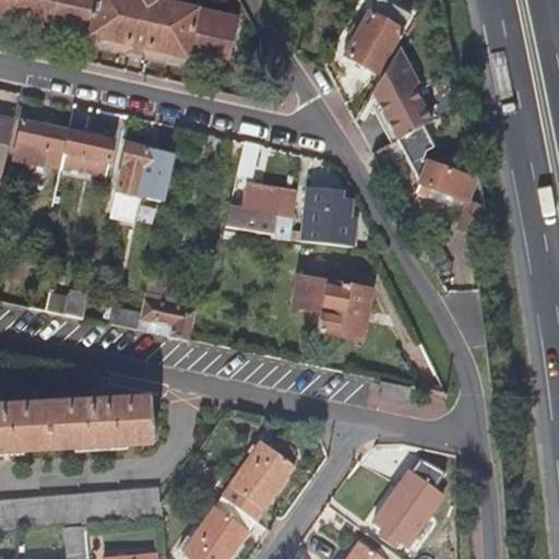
[(0,0),(0,16),(227,67),(237,21),(159,3),(159,0),(0,0)]
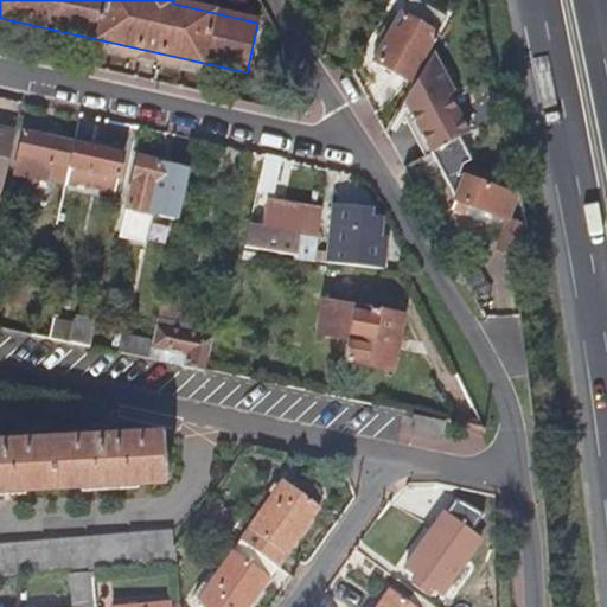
[(411,83),(436,36),(390,11),(365,58),(411,83)]
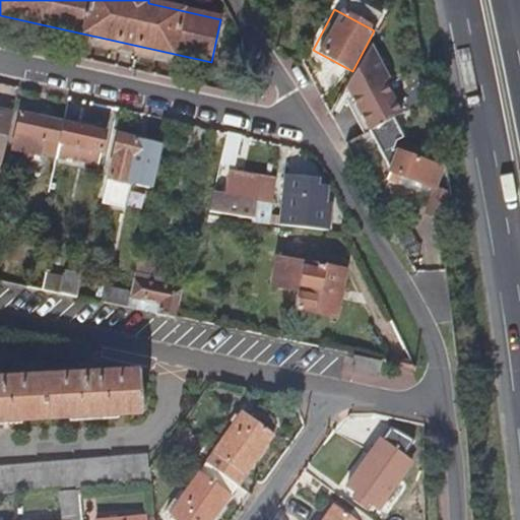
[(0,160),(1,161),(12,112),(0,109),(0,160)]
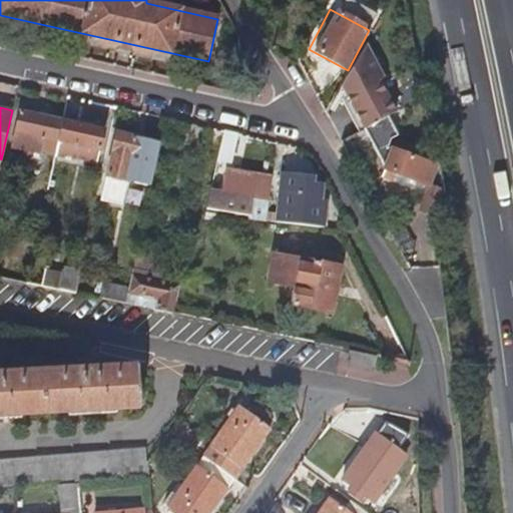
[(55,143),(59,123),(18,114),(10,151),(39,157),(42,141),(55,143)]
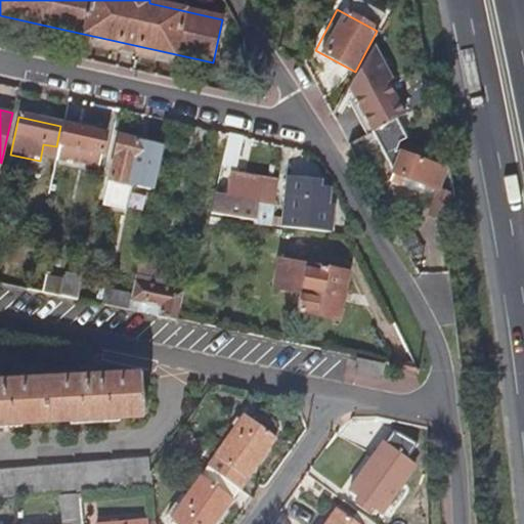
[(99,157),(103,135),(60,126),(56,146),(53,163),(74,168),(75,163),(77,151),(99,157)]
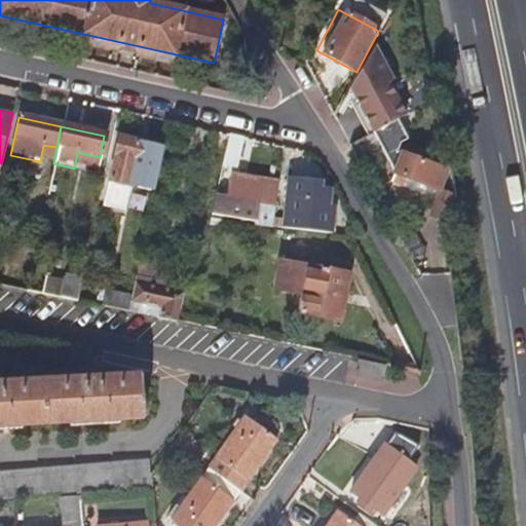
[(229,135),(221,173),(233,175),(241,138),(229,135)]
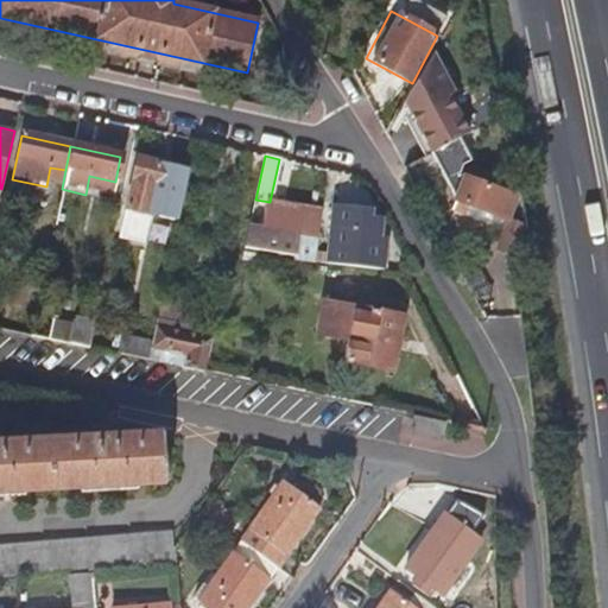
[(177,222),(188,171),(138,160),(121,239),(141,242),(147,216),(177,222)]
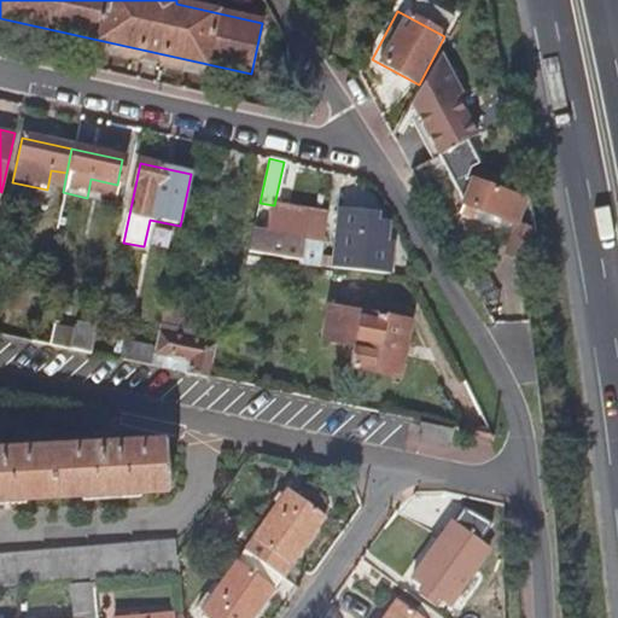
[(315,184),(319,169),(291,163),(289,178),(315,184)]
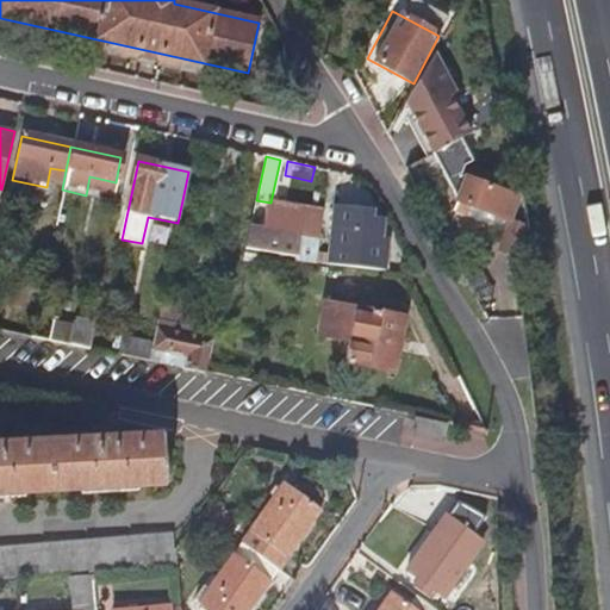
[(508,192),(444,169),(433,201),(454,210),(458,200),(499,216),(508,192)]
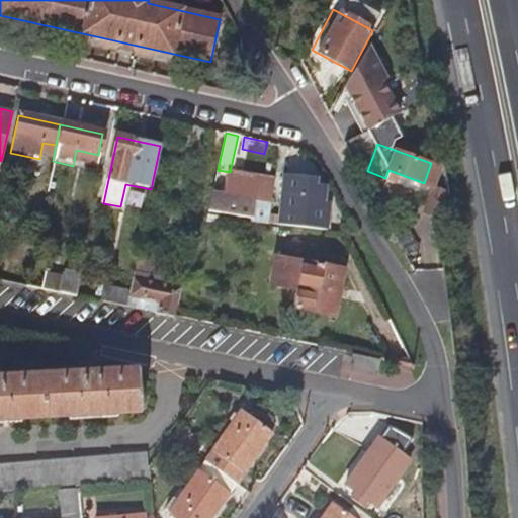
[(95,165),(98,155),(76,150),(74,161),(95,165)]
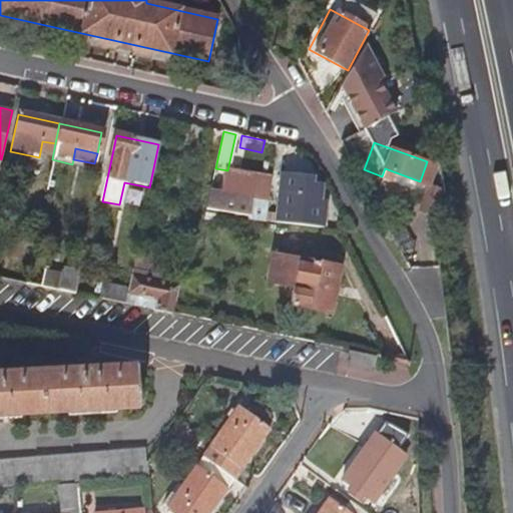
[(251,174),(253,163),(237,160),(234,170),(251,174)]
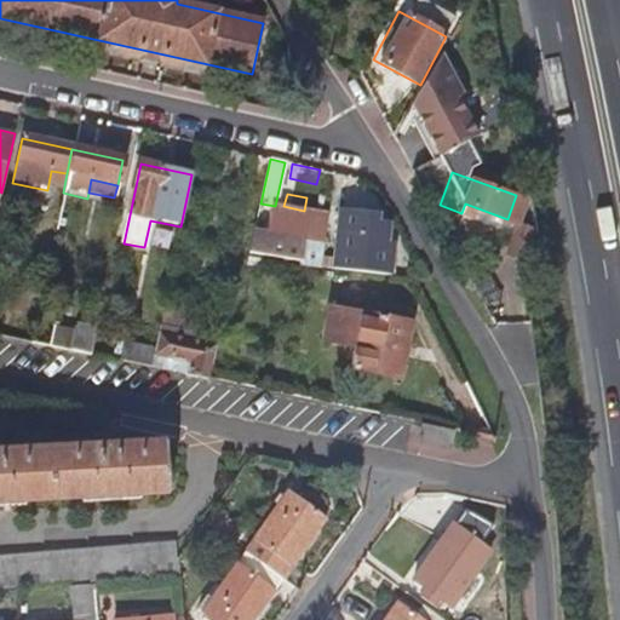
[(516,195),(507,219),(512,220),(500,252),(520,259),(533,228),(518,219),(526,199),(516,195)]
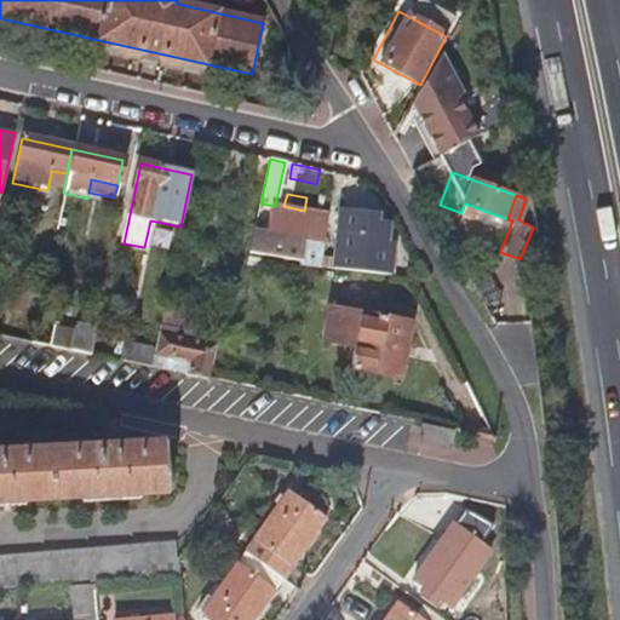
[(375,265),(384,224),(345,216),(336,268),(322,265),(320,275),(390,290),(394,269),(375,265)]
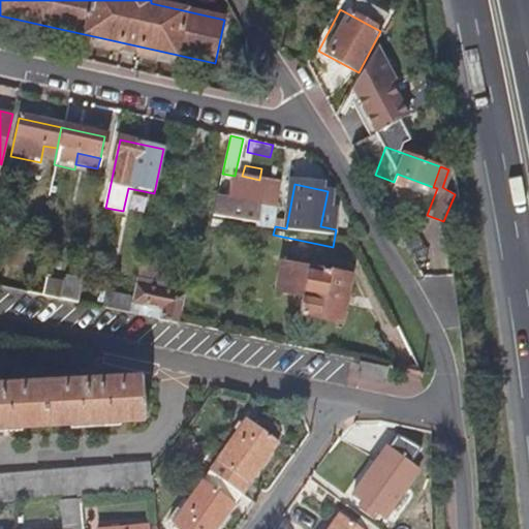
[(259,214),(260,209),(267,210),(271,191),(251,187),(249,195),(247,206),(230,201),(217,199),(213,218),(256,227),(255,231),(271,235),(275,217),(259,214)]
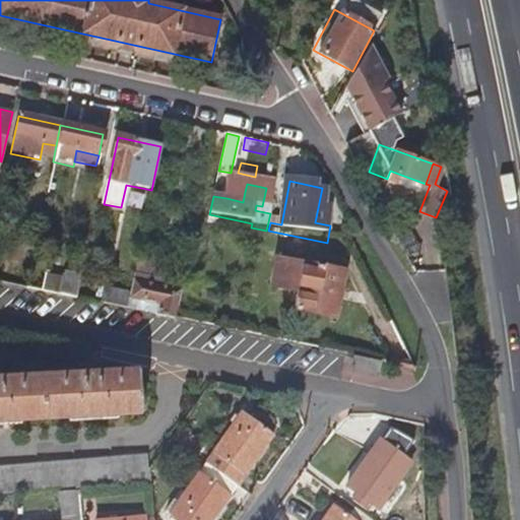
[(243,202),(245,192),(228,190),(226,198),(243,202)]
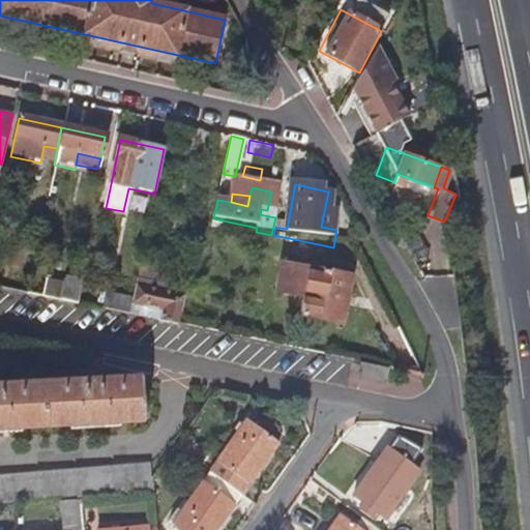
[(231,233),(232,227),(212,223),(211,229),(231,233)]
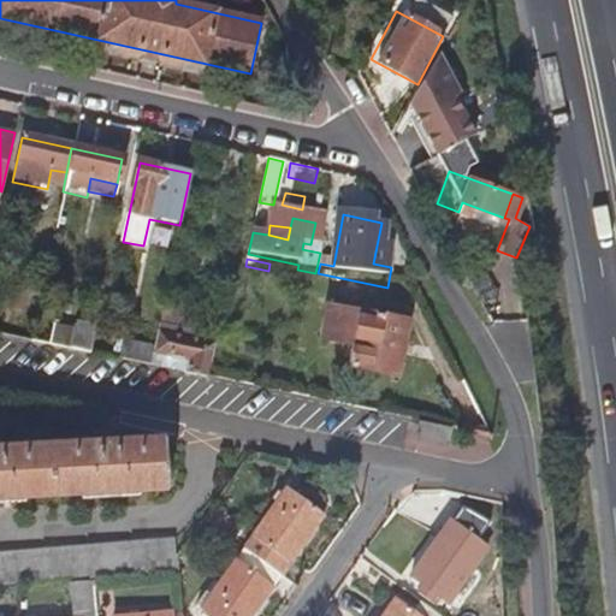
[(351,366),(398,375),(410,321),(327,304),(320,342),(355,349),(351,366)]
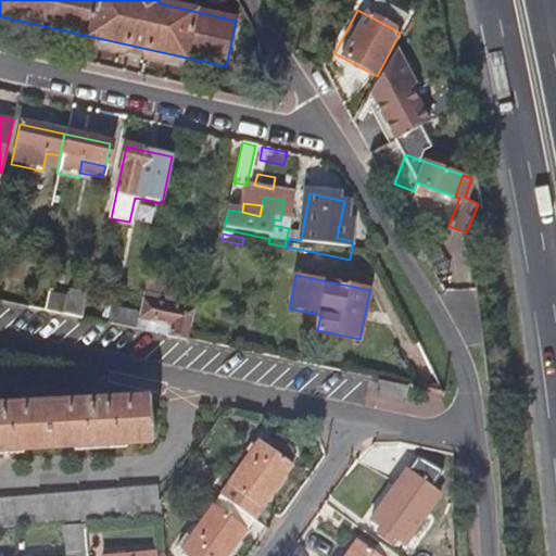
[(158,303),(162,288),(144,285),(141,300),(158,303)]
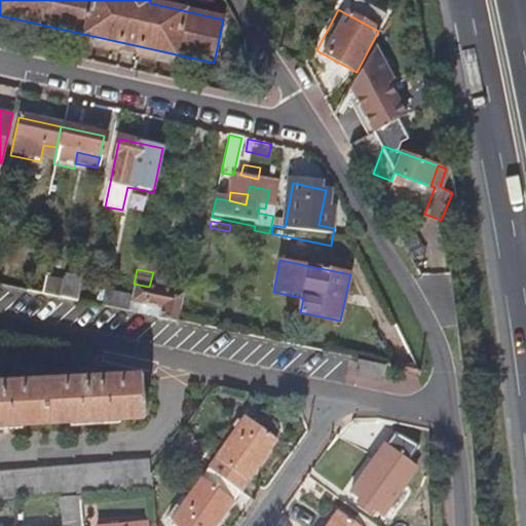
[(48,276),(45,293),(77,300),(82,279),(66,275),(65,279),(48,276)]
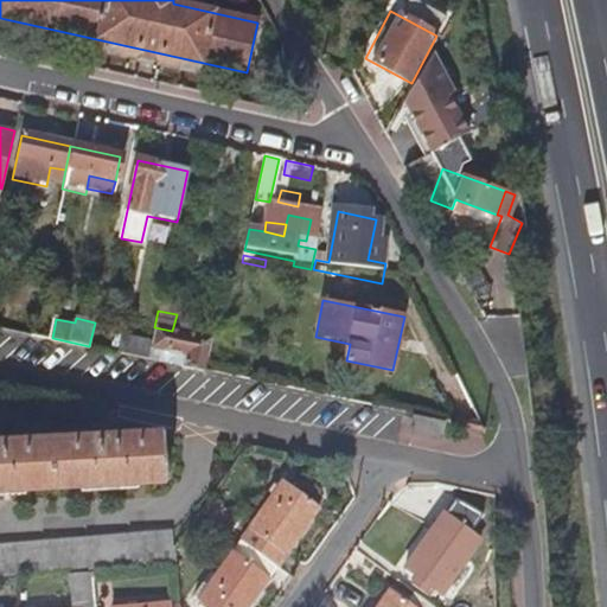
[(206,371),(216,325),(193,320),(190,336),(172,331),(154,327),(151,345),(148,358),(206,371)]
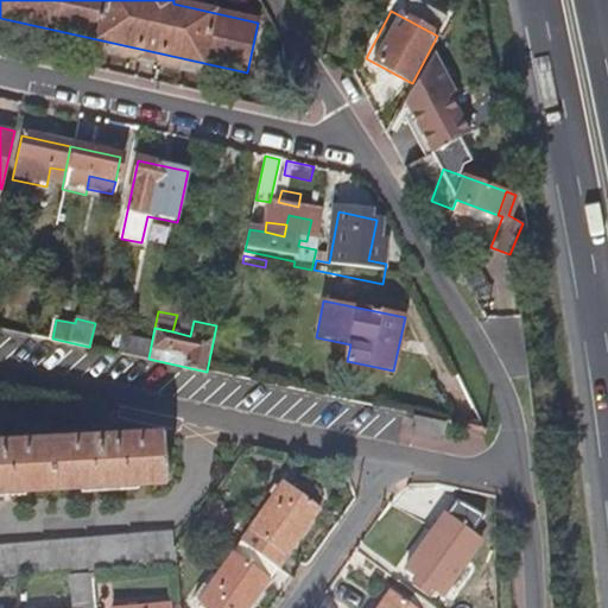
[(149,359),(151,346),(120,339),(116,353),(149,359)]
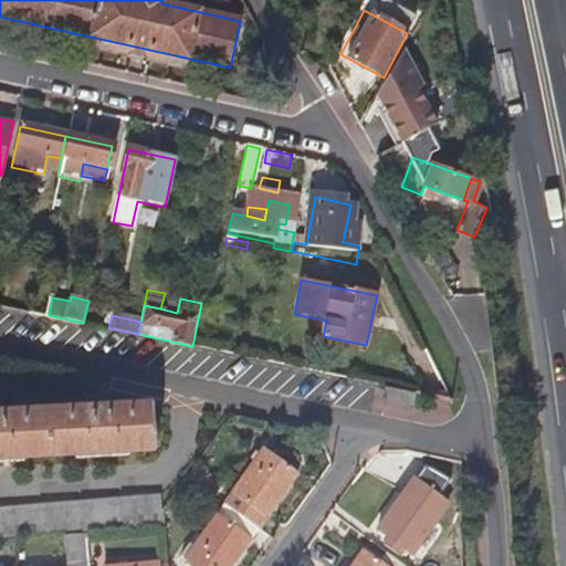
[(0,460),(153,452),(150,406),(0,413),(0,460)]
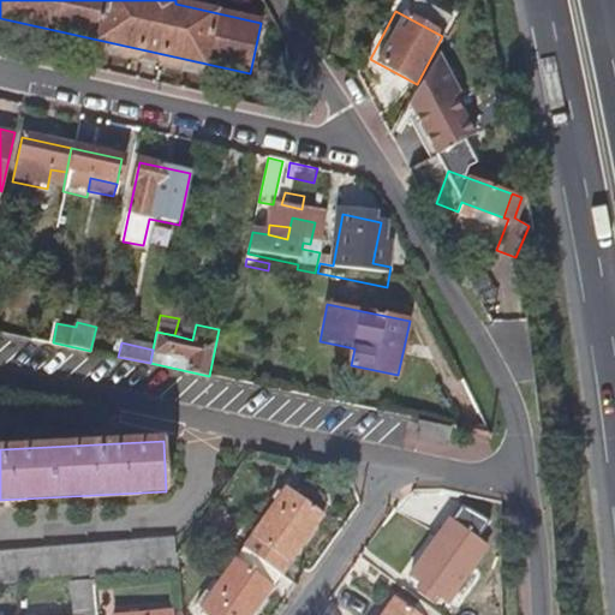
[(282,573),(324,515),(288,489),(245,548),(282,573)]
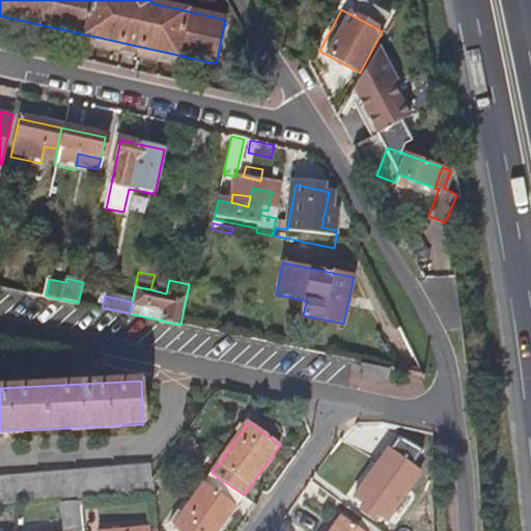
[(183,451),(190,443),(183,437),(175,446),(183,451)]
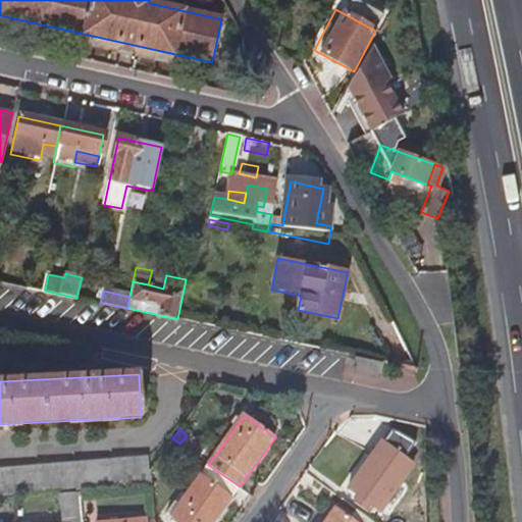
[(405,477),(413,466),(382,445),(349,492),(379,514),(379,513),(405,477)]
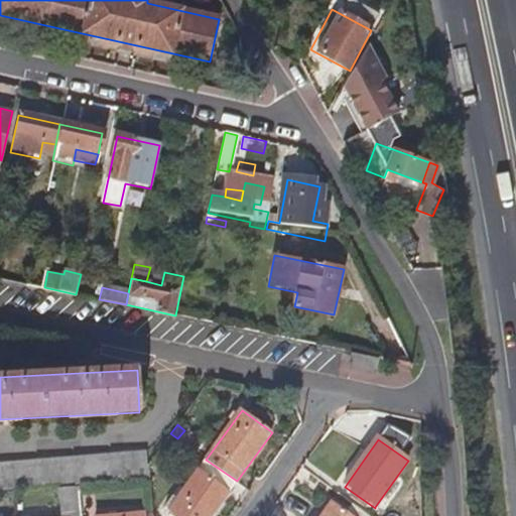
[(175,454),(180,447),(170,440),(165,447),(175,454)]
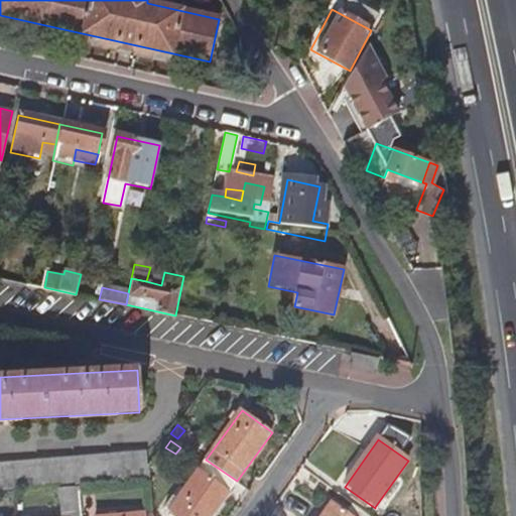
[(0,490),(149,477),(148,466),(147,452),(0,465),(0,490)]
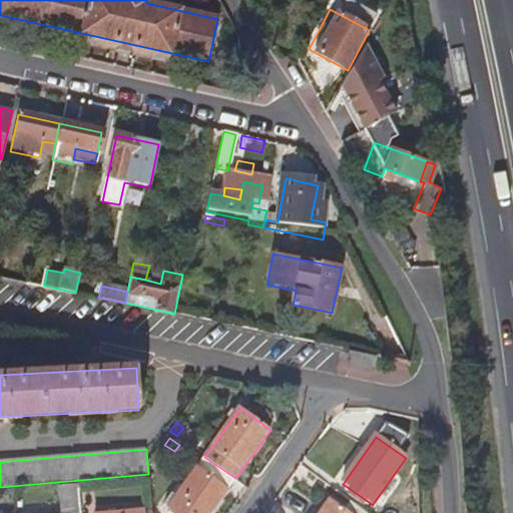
[(209,512),(235,478),(204,457),(169,506),(174,510),(178,512),(209,512)]
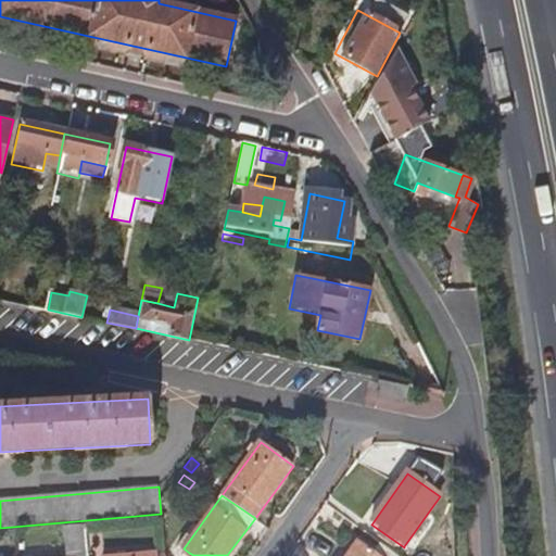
[(415,554),(442,516),(431,508),(404,546),(415,554)]
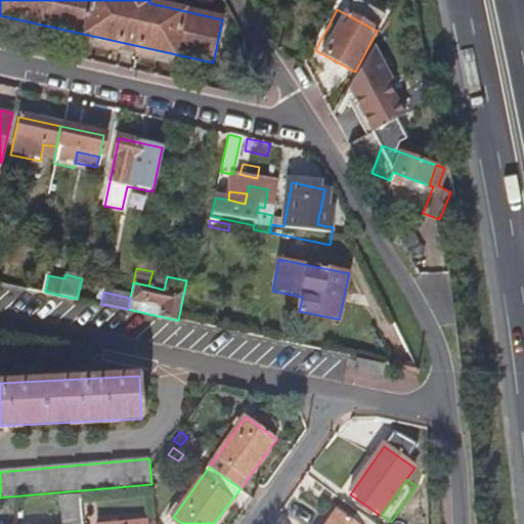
[(82,523),(79,493),(61,494),(63,523),(82,523)]
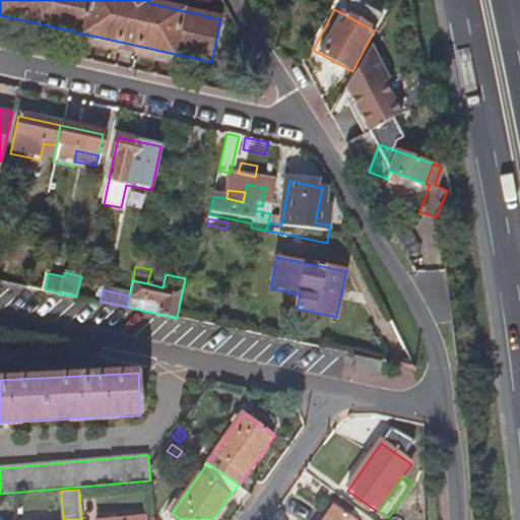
[(371,519),(355,509),(349,518),(334,508),(325,519),(371,519)]
